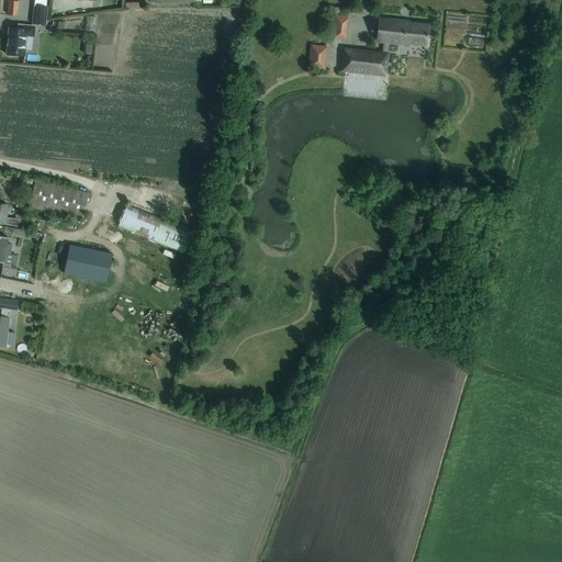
[(17,15),(18,1),(9,0),(8,15),(17,15)]
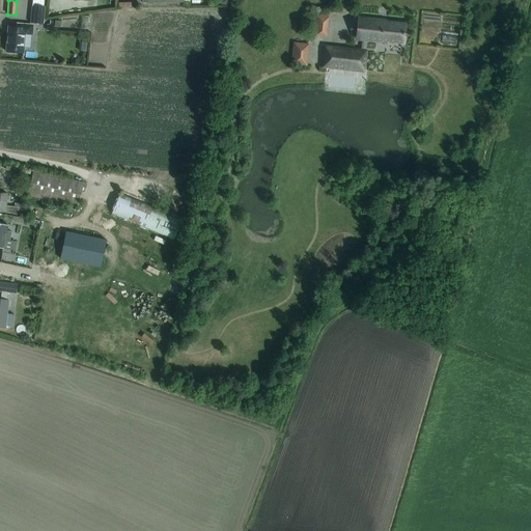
[(44,7),(44,0),(32,0),(32,5),(30,23),(43,24),(45,7),(44,7)]
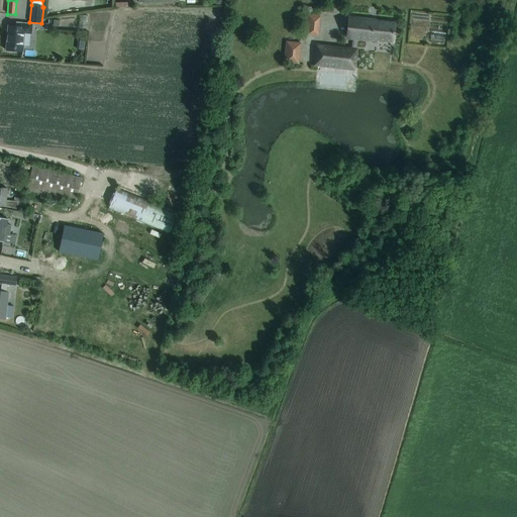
[(321,13),(307,11),(304,33),(319,34),(321,13)]
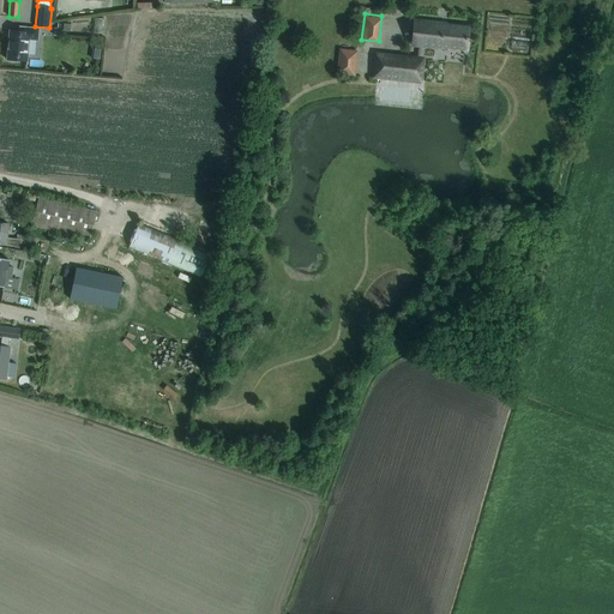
[(423,47),(465,50),(468,28),(437,24),(438,23),(414,20),(411,46),(419,46),(417,58),(375,53),(373,78),(422,84),(425,56),(422,55),(423,47)]
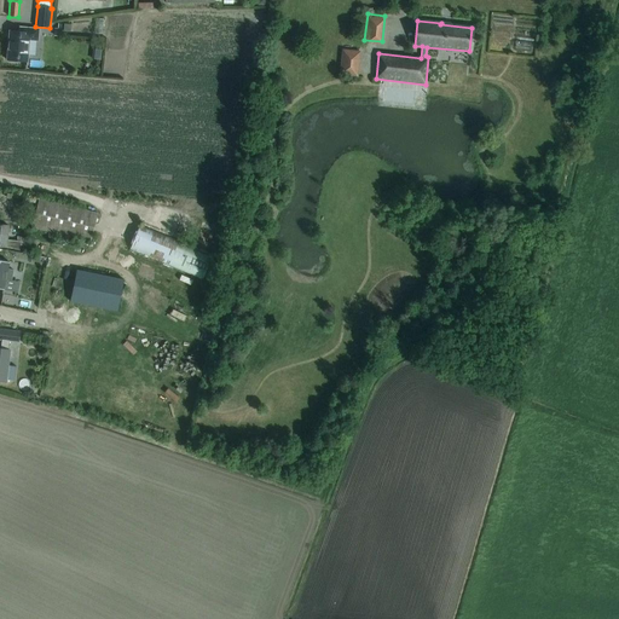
[(6,61),(27,62),(29,40),(38,40),(39,29),(19,27),(19,32),(10,30),(6,61)]
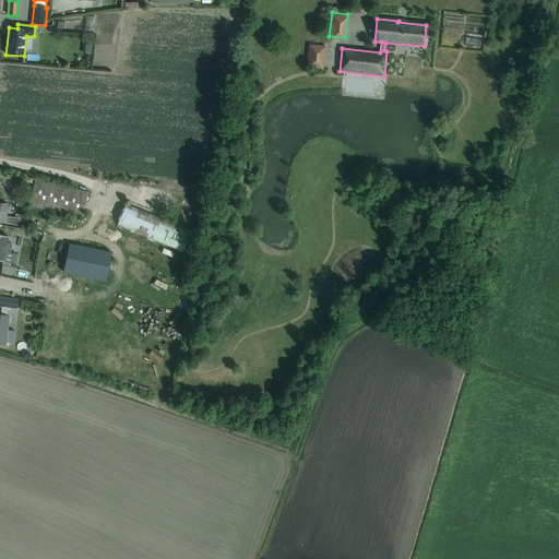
[(326,45),(309,43),(306,67),(323,69),(326,45)]
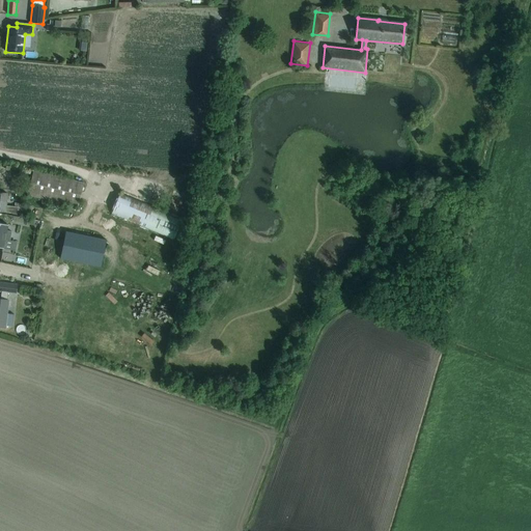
[(84,183),(43,173),(33,170),(27,195),(78,206),(84,183)]
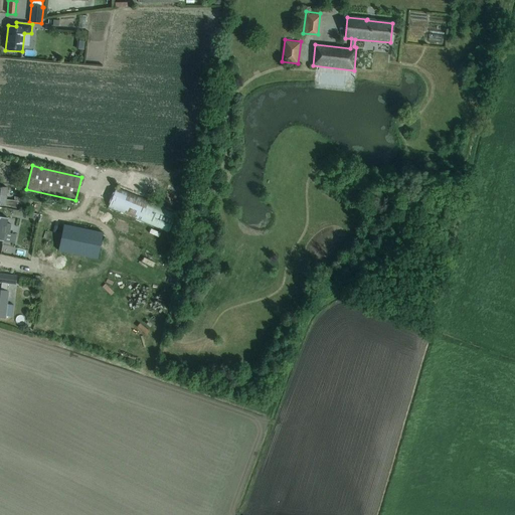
[(11,206),(19,207),(19,205),(29,208),(30,200),(18,197),(18,200),(5,199),(6,187),(4,187),(0,186),(0,204),(4,205),(4,206),(11,206)]
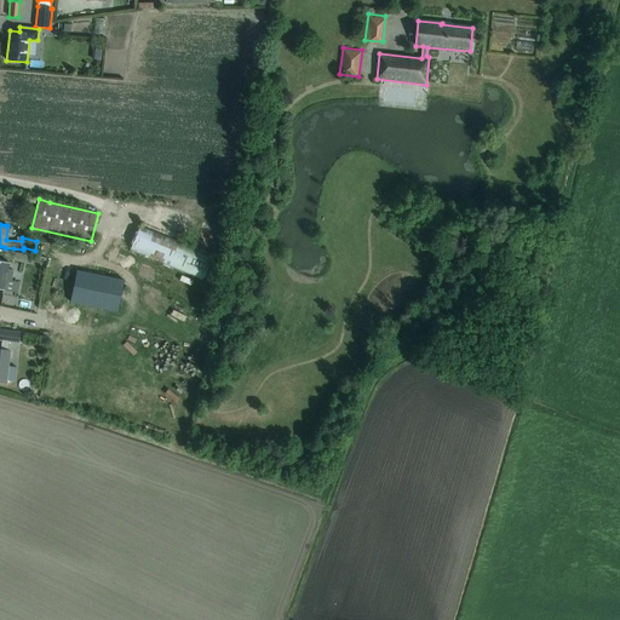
[(202,280),(212,256),(139,225),(128,251),(202,280)]
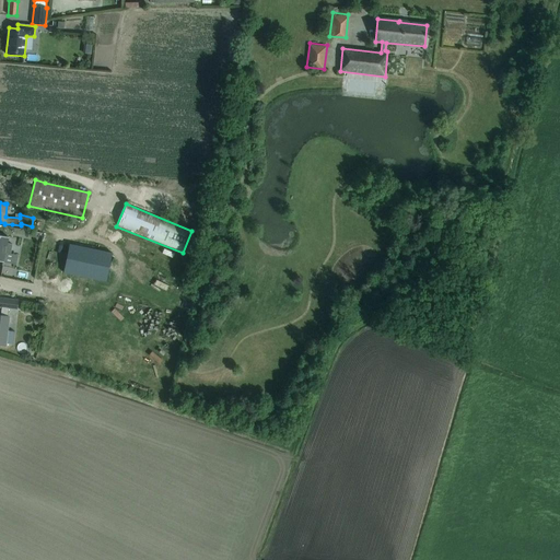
[(0,235),(0,260),(2,261),(4,252),(10,253),(12,244),(7,243),(8,237),(0,235)]
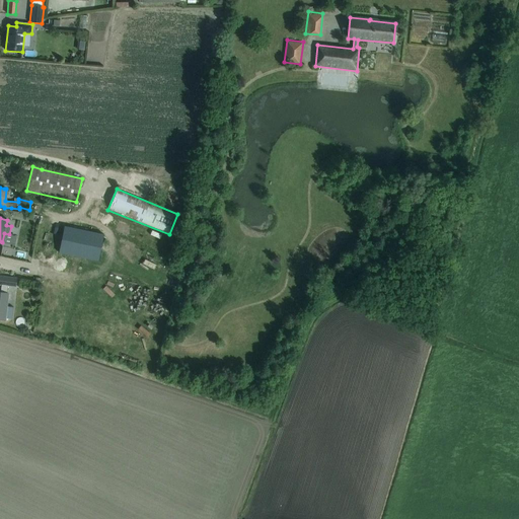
[(119,219),(117,223),(134,231),(136,227),(119,219)]
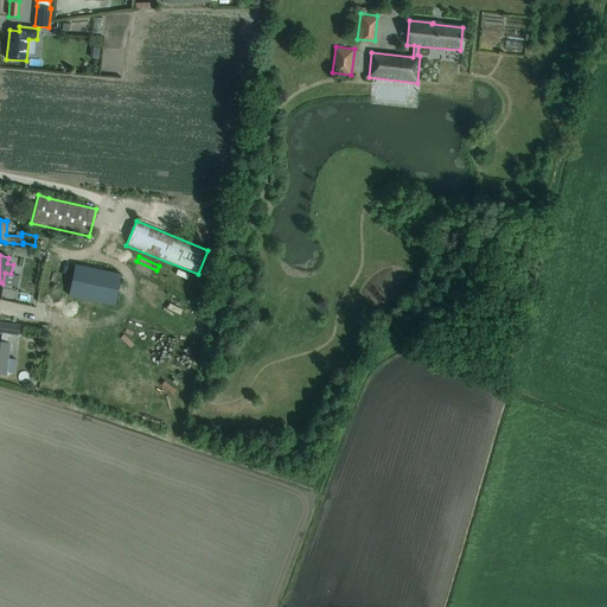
[(82,270),(75,302),(121,313),(128,281),(82,270)]
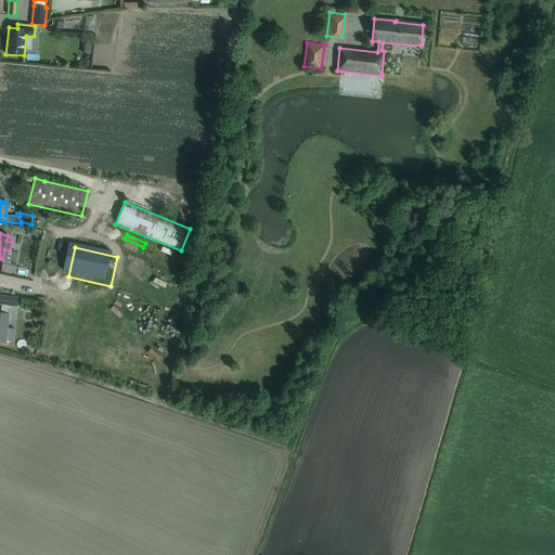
[(28,271),(15,268),(13,278),(27,280),(28,271)]
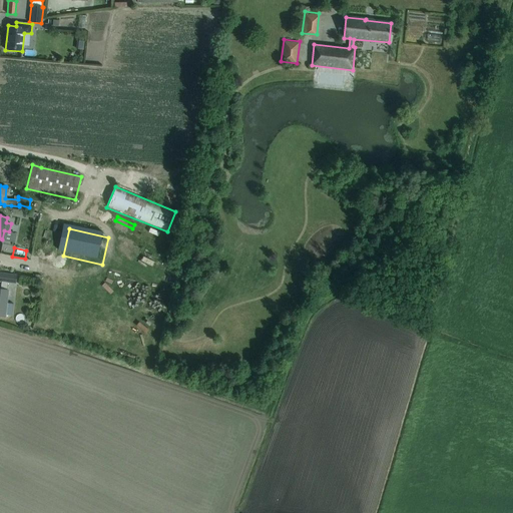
[(16,275),(10,275),(0,273),(0,281),(1,282),(0,290),(0,289),(0,315),(5,316),(8,290),(6,290),(7,282),(15,283),(16,275)]
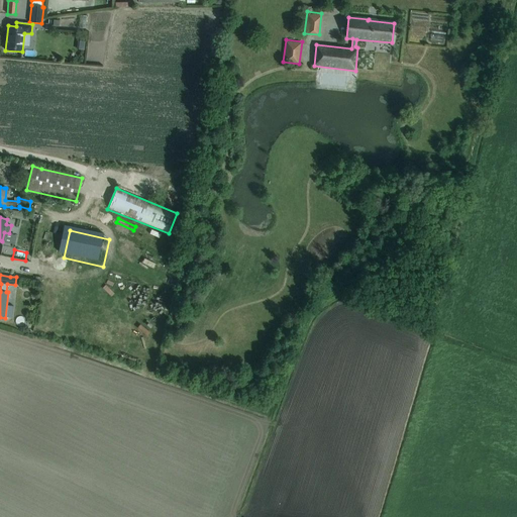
All buildings are outlined.
